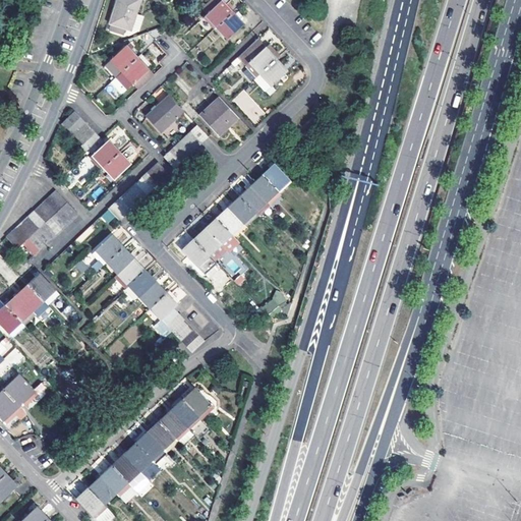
[(119,0),(112,26),(131,33),(140,0),(119,0)]
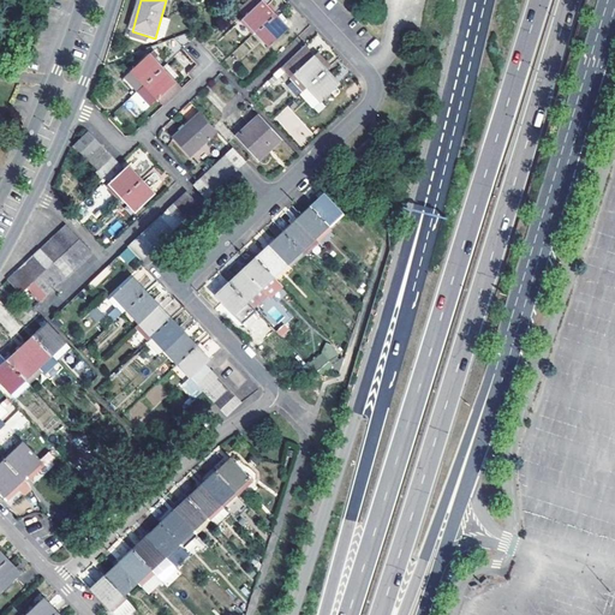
[(261,0),(249,0),(237,11),(244,18),(263,1),(261,0)]
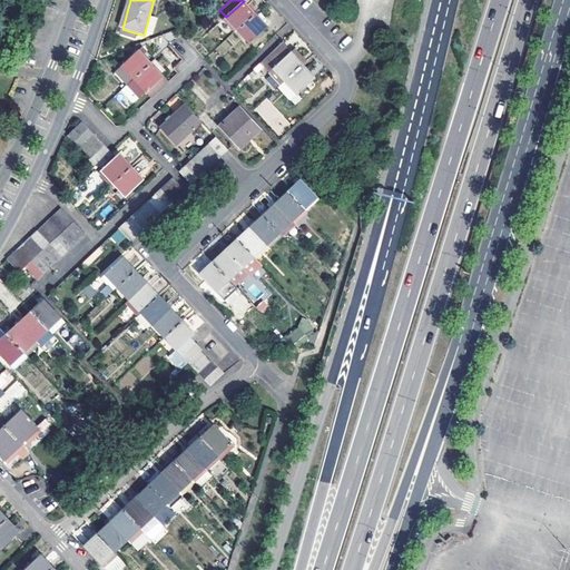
[(255,13),(244,1),(226,17),(224,19),(235,31),(237,29),(255,13)]
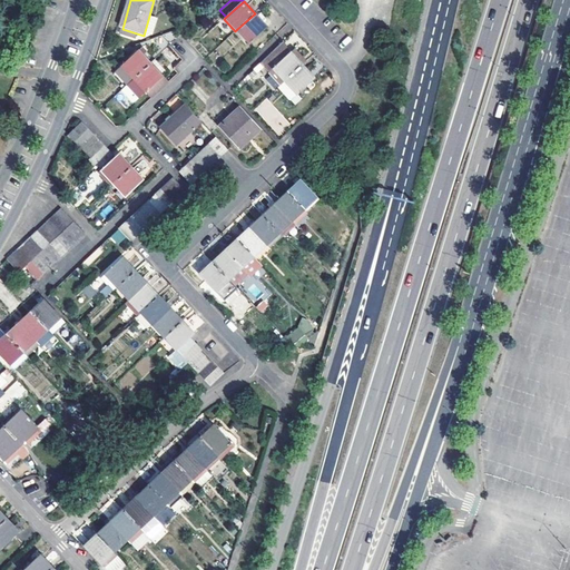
[(266,27),(255,13),(237,29),(249,42),(266,27)]
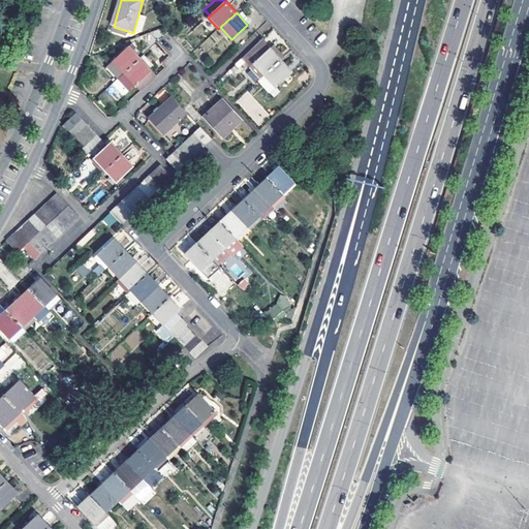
[(243,61),(262,81),(267,76),(283,62),(285,60),(275,48),(272,51),(263,41),(243,61)]
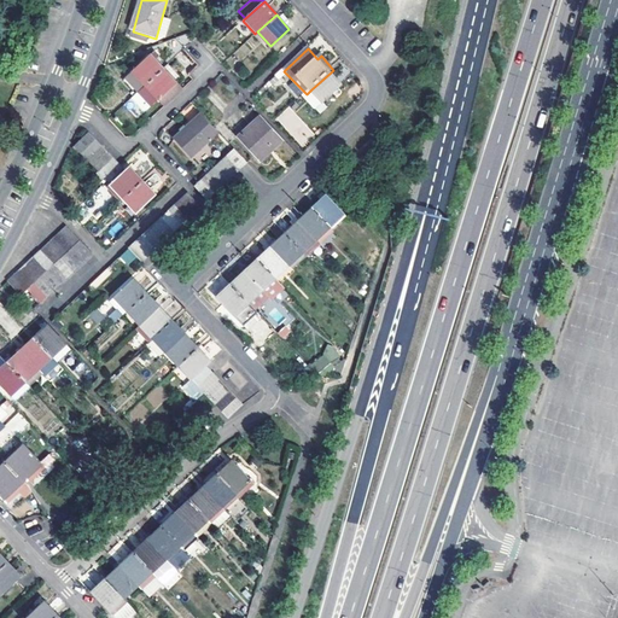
[(136,93),(163,68),(155,59),(161,53),(156,50),(124,79),(136,93)]
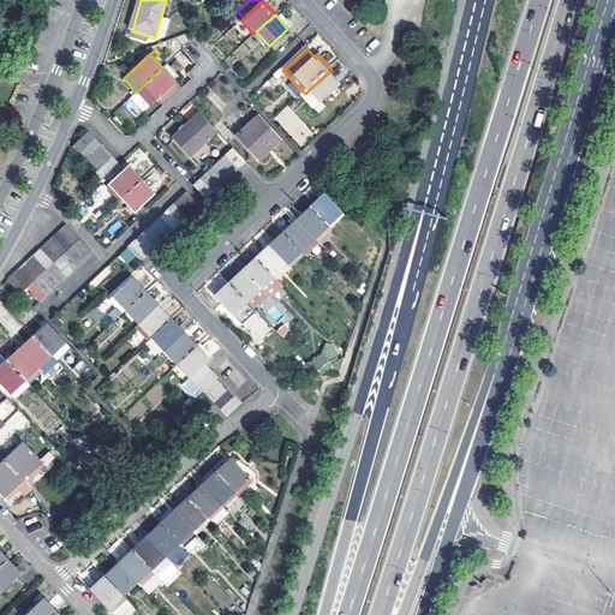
[(136,93),(129,99),(142,112),(157,97),(163,105),(181,88),(162,67),(136,93)]
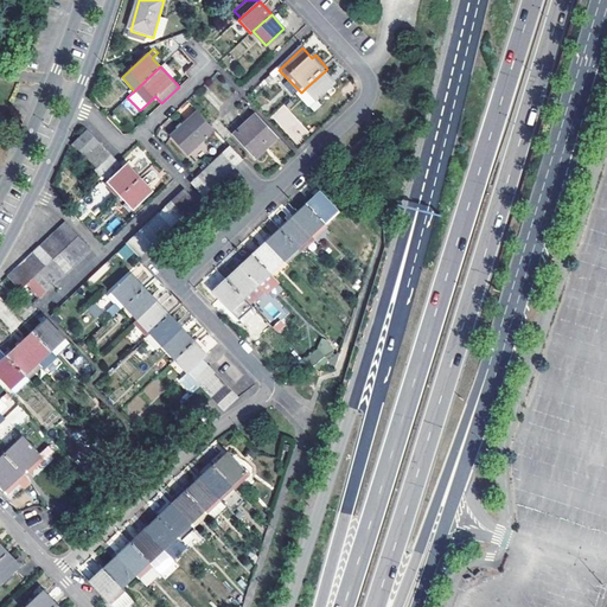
[(325,71),(306,88),(318,101),(337,84),(325,71)]
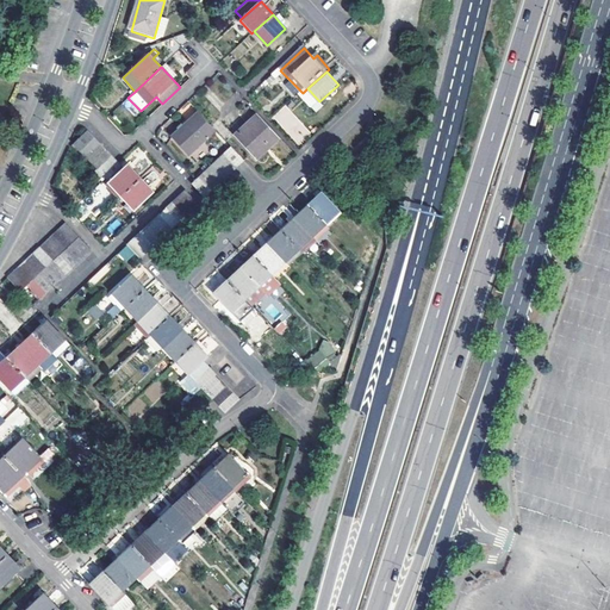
[(286,104),(272,116),(298,145),(311,135),(286,104)]
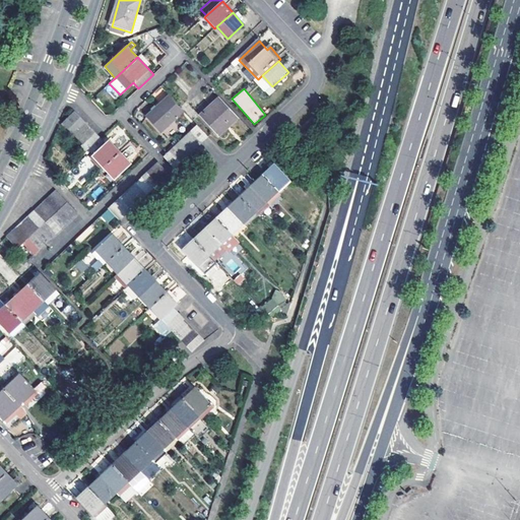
[(150,109),(152,112),(146,117),(160,132),(183,111),(169,96),(157,107),(154,105),(150,109)]
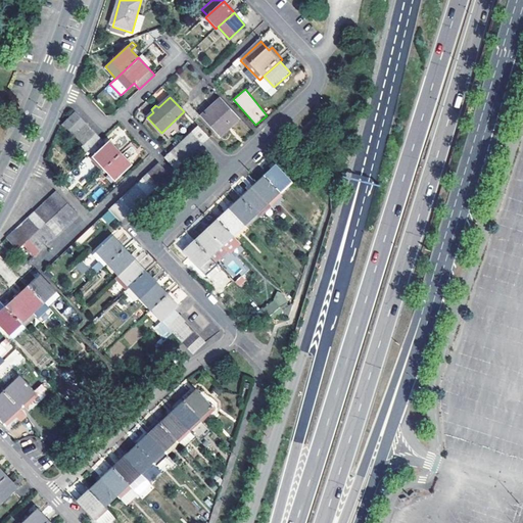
[(240,119),(221,98),(200,116),(221,137),(240,119)]
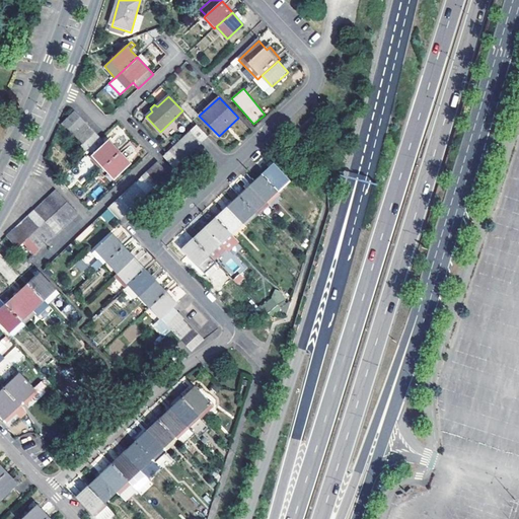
[(63,120),(68,126),(80,116),(74,109),(63,120)]
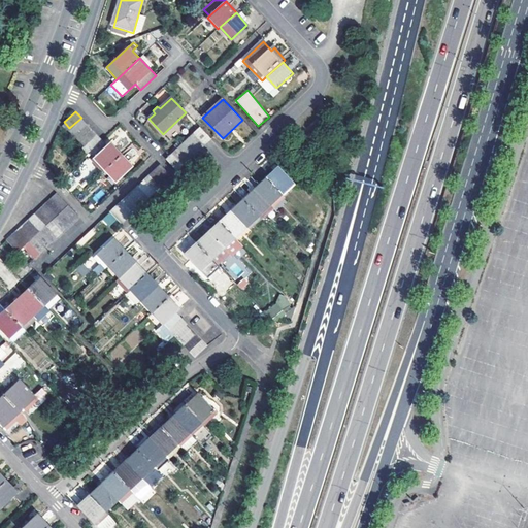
[(69,128),(75,134),(87,124),(81,118),(69,128)]
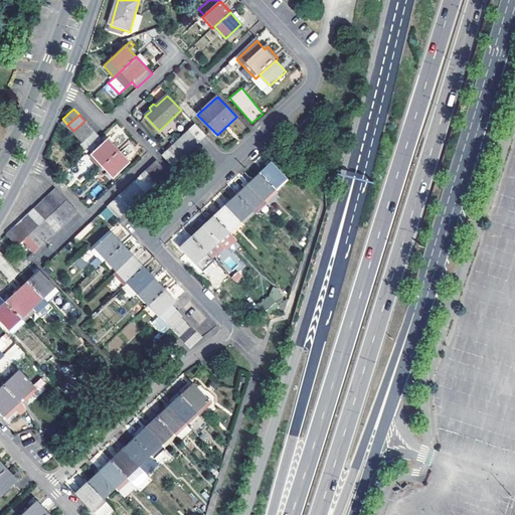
[(73,131),(78,136),(90,126),(84,121),(73,131)]
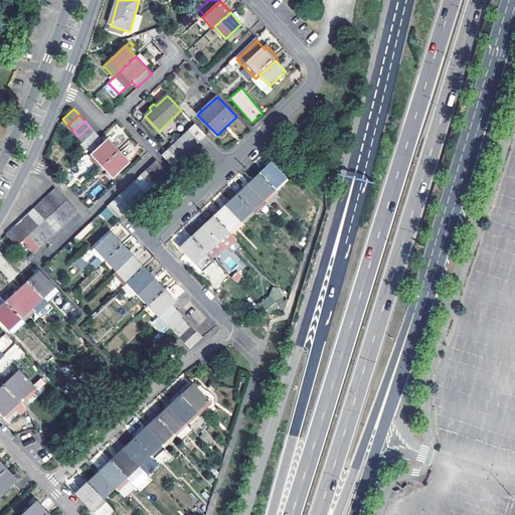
[(195,125),(189,130),(200,142),(206,137),(195,125)]
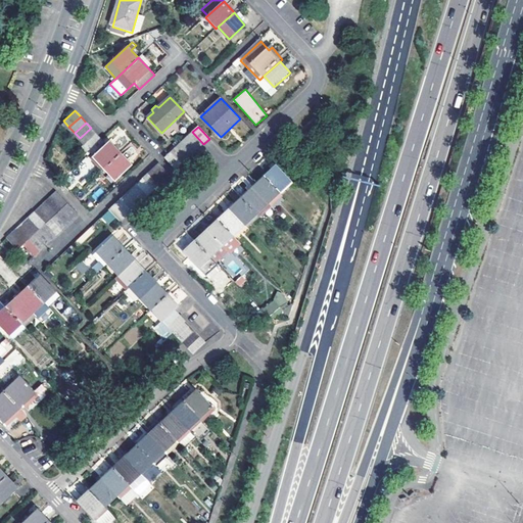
[(80,138),(85,144),(96,133),(91,128),(80,138)]
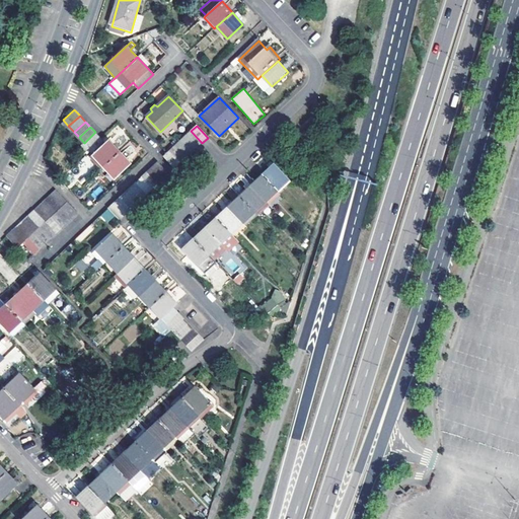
[(191,131),(186,136),(197,148),(202,143),(191,131)]
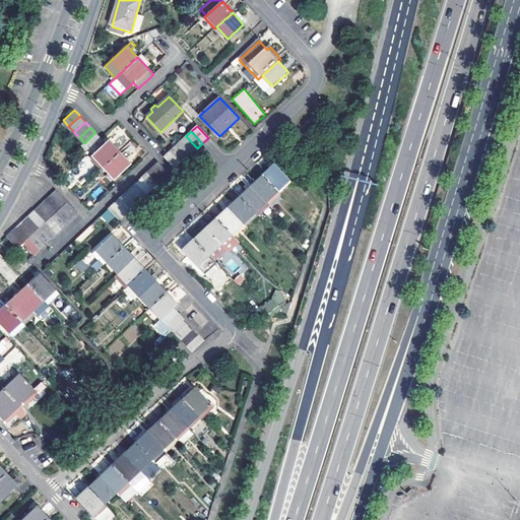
[(95,132),(84,143),(89,148),(101,138),(95,132)]
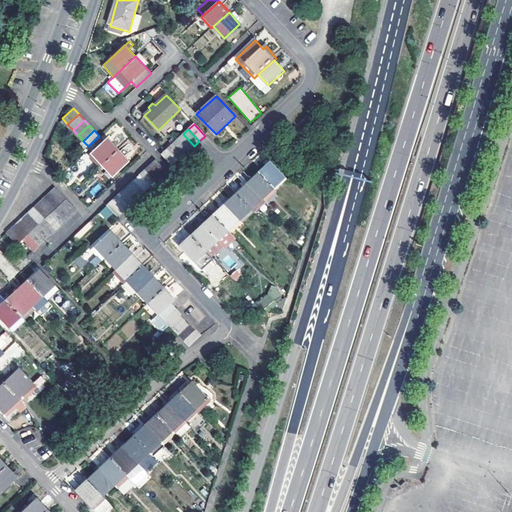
[(183,134),(177,139),(188,151),(194,146),(183,134)]
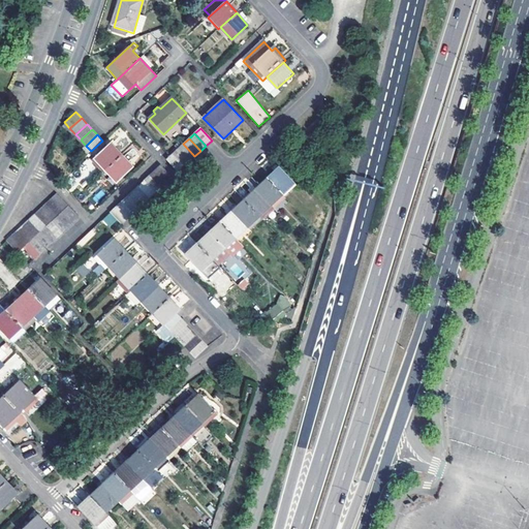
[(102,141),(91,151),(93,154),(105,144),(102,141)]
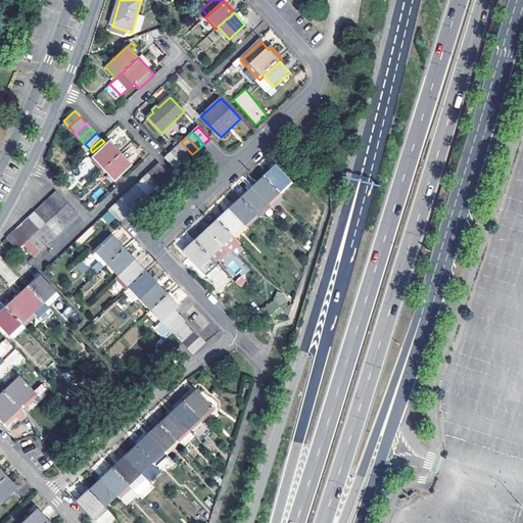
[(106,168),(123,152),(111,141),(93,158),(104,170),(106,168)]
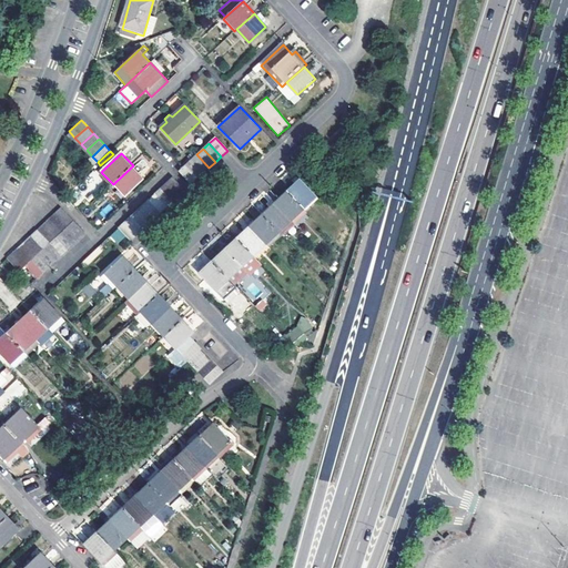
[(191,161),(202,174),(209,168),(196,154),(191,161)]
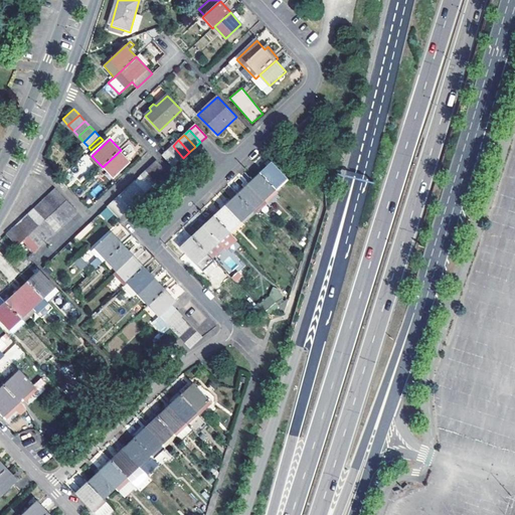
[(83,142),(77,147),(82,152),(89,147),(83,142)]
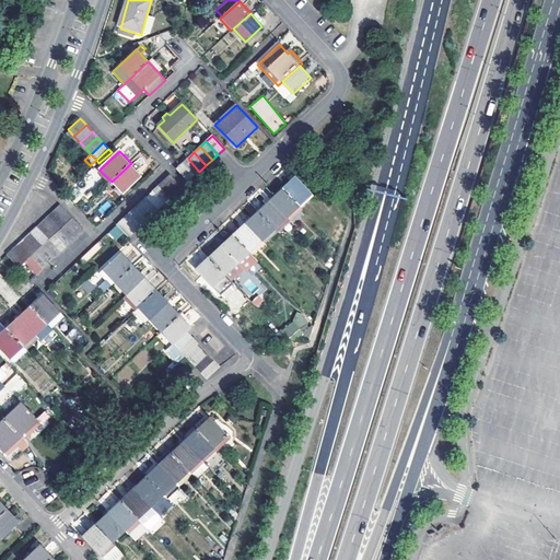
[(188,159),(182,164),(194,177),(199,172),(188,159)]
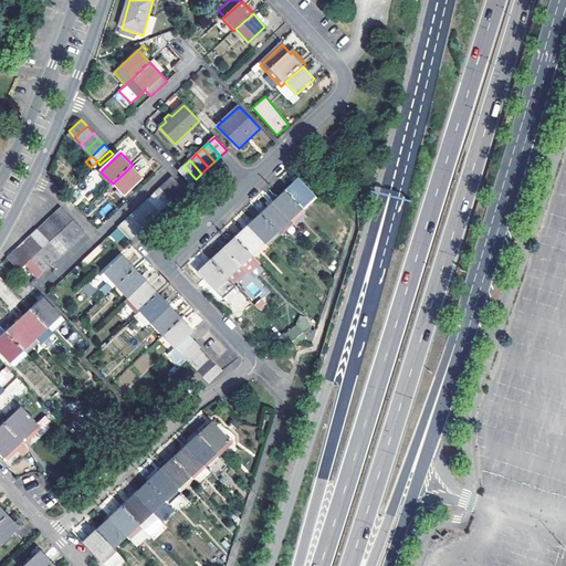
[(127,194),(144,178),(133,165),(115,181),(127,194)]
